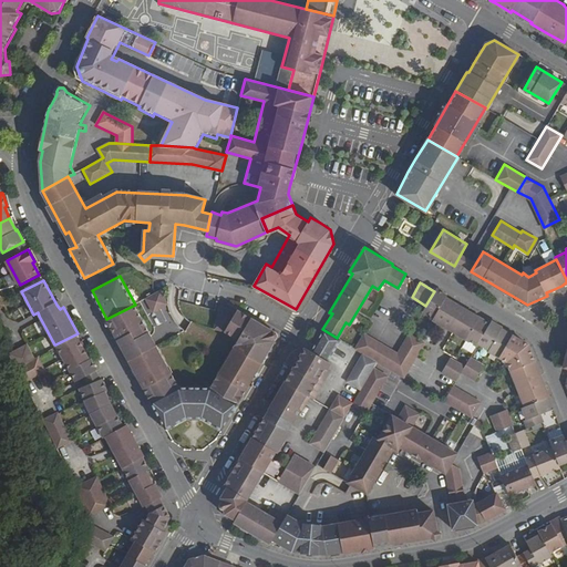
[(490,323),(444,297),(446,295),(436,288),(434,291),(425,306),(423,310),(434,317),(432,319),(476,346),(478,342),(490,323)]
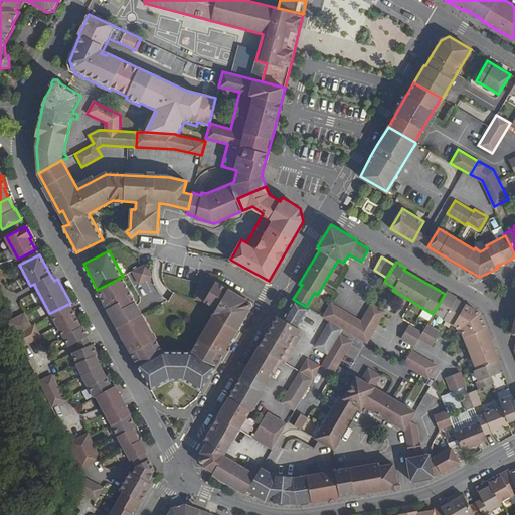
[(151,275),(145,265),(134,270),(140,281),(151,275)]
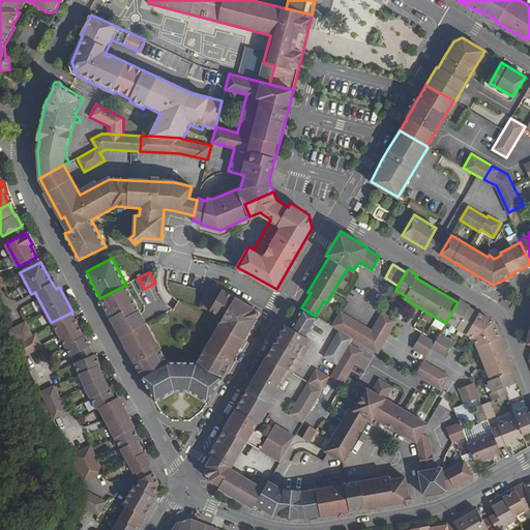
[(168,360),(126,284),(126,285),(99,298),(154,400),(176,388),(188,388),(209,401),(252,327),(231,315),(239,299),(240,299),(219,288),(219,290),(207,286),(201,306),(210,308),(223,315),(197,360),(168,360)]
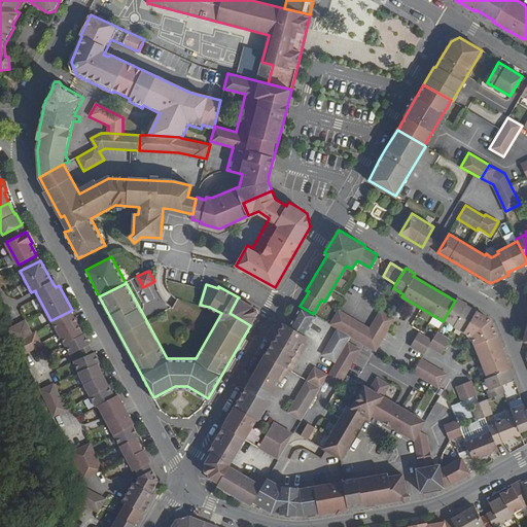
[(256,316),(254,307),(238,297),(230,313),(250,325),(256,316)]
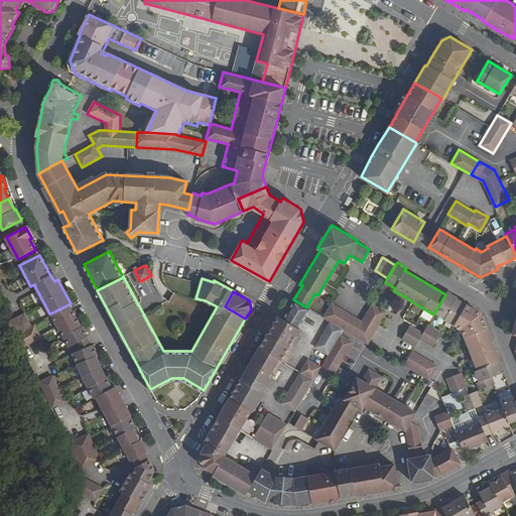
[(249,299),(234,291),(233,291),(249,300),(249,299)]
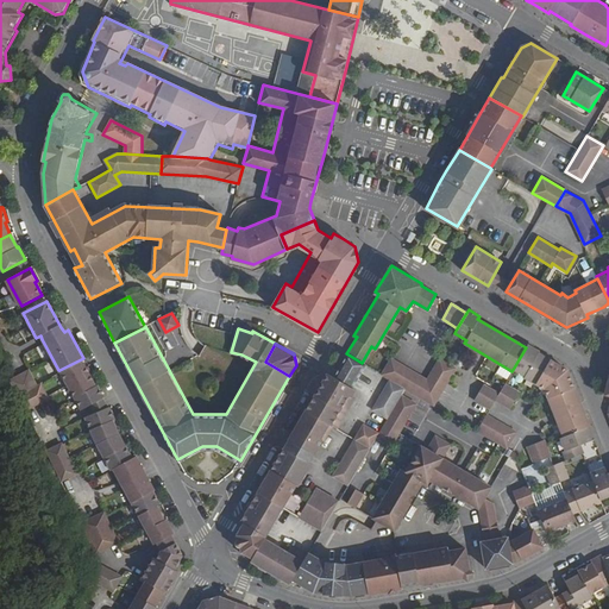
[(565,369),(538,352),(539,351),(528,344),(526,347),(514,368),(525,375),(525,376),(544,388),(563,434),(559,435),(564,449),(589,439),(584,427),(589,425),(565,369)]
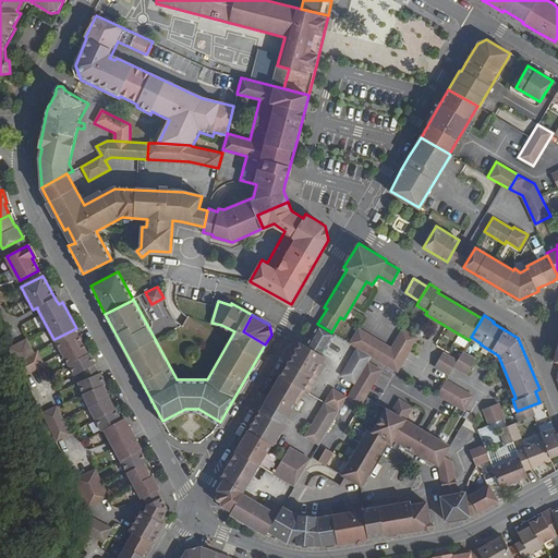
[(267,453),(271,446),(273,447),(284,426),(283,425),(294,405),(295,407),(304,392),(307,395),(324,366),(322,365),(326,359),(322,356),(334,336),(317,327),(305,348),(299,344),(219,480),(221,482),(216,490),(216,493),(220,506),(230,511),(229,513),(266,535),(280,509),(267,501),(264,506),(243,494),(259,466),(294,486),(308,461),(289,449),(281,462),(267,453)]
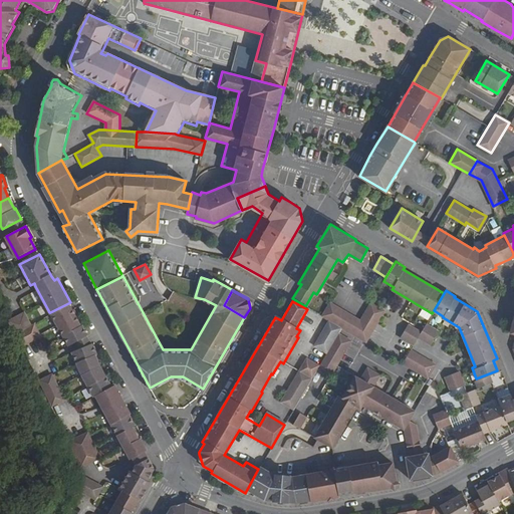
[(372,328),(384,309),(371,301),(359,320),(372,328)]
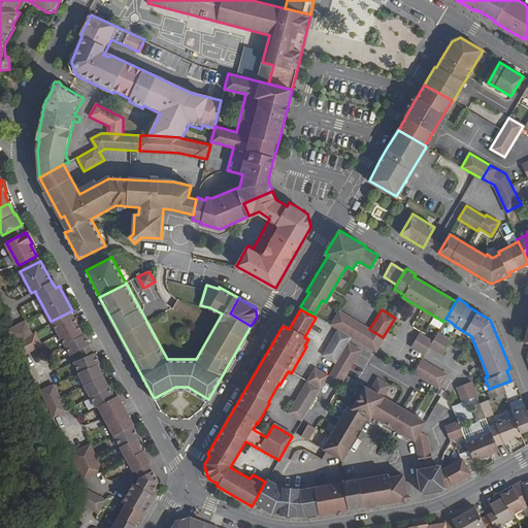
[(90,343),(72,310),(52,321),(70,352),(79,349),(81,353),(83,355),(73,359),(84,382),(102,373),(96,362),(100,361),(94,350),(92,351),(91,349),(89,343),(90,343)]
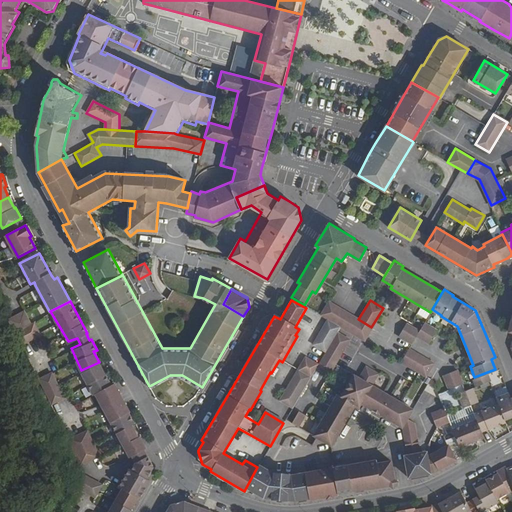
[(351,332),(358,319),(329,301),(321,314),(351,332)]
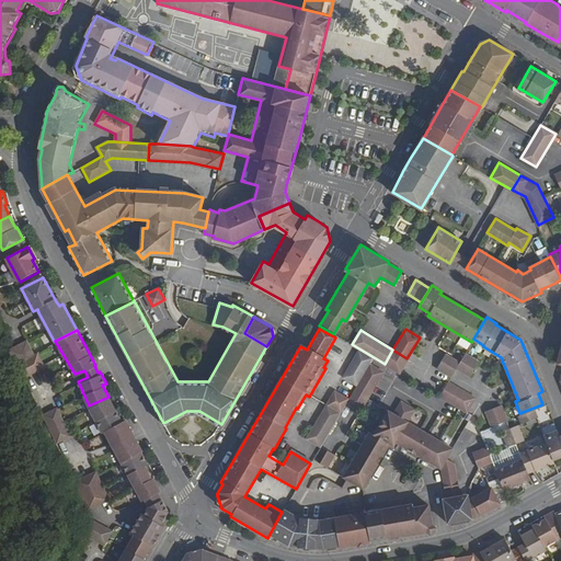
[(461,336),(457,343),(467,348),(470,343),(461,336)]
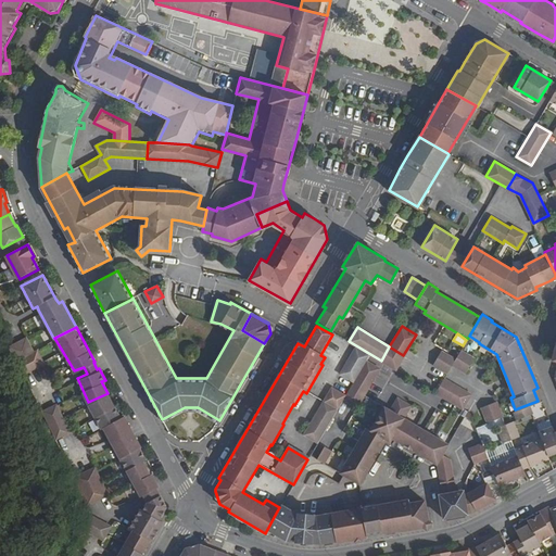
[(34,349),(26,336),(8,345),(14,358),(34,349)]
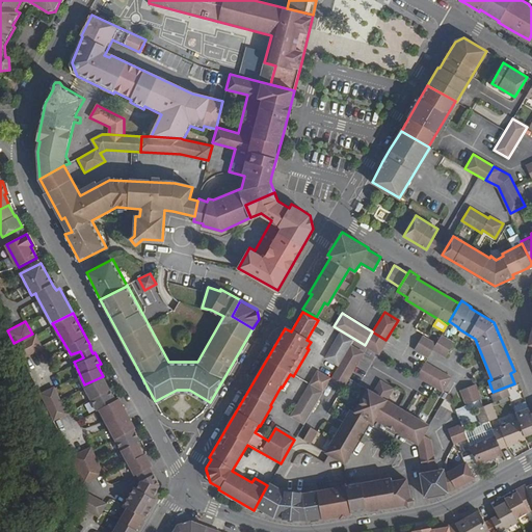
[(386,340),(372,331),(365,345),(378,352),(386,340)]
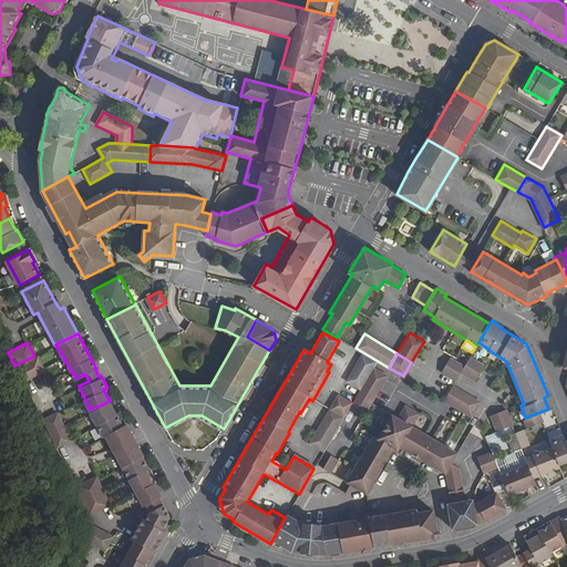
[(43,368),(35,354),(34,356),(14,366),(21,379),(43,368)]
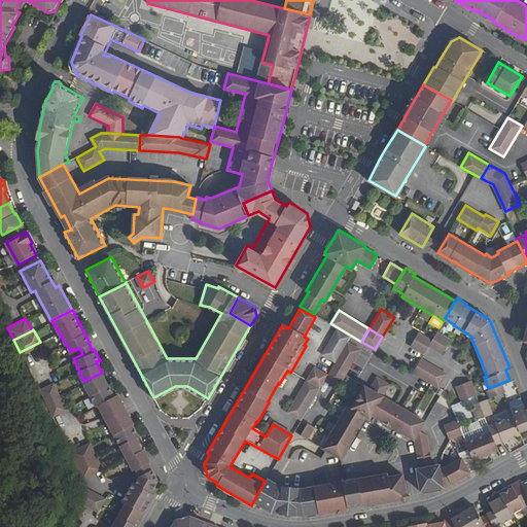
[(347,341),(349,338),(337,330),(322,355),(335,362),(347,341)]
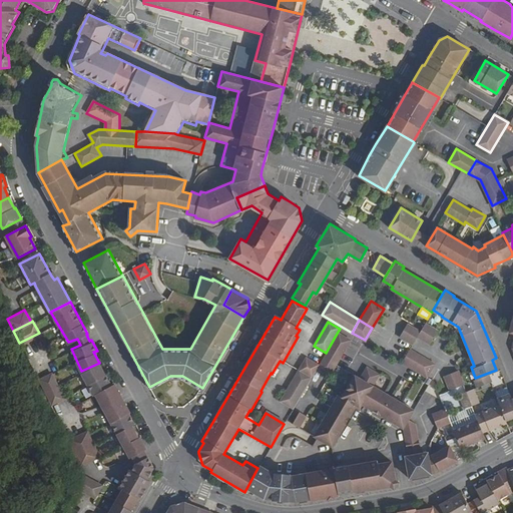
[(429,343),(437,329),(425,323),(420,331),(417,336),(429,343)]
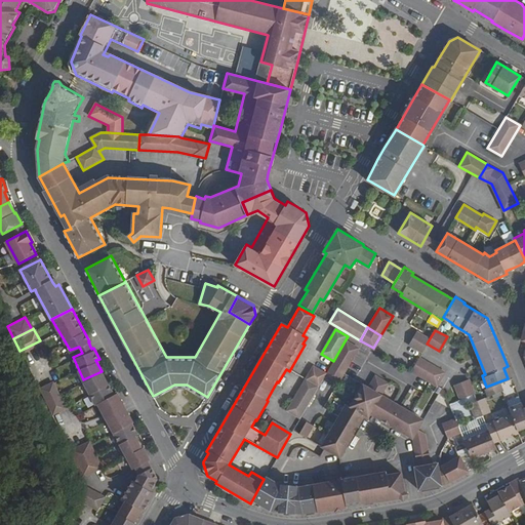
[(427,344),(430,338),(416,331),(409,345),(421,352),(427,344)]
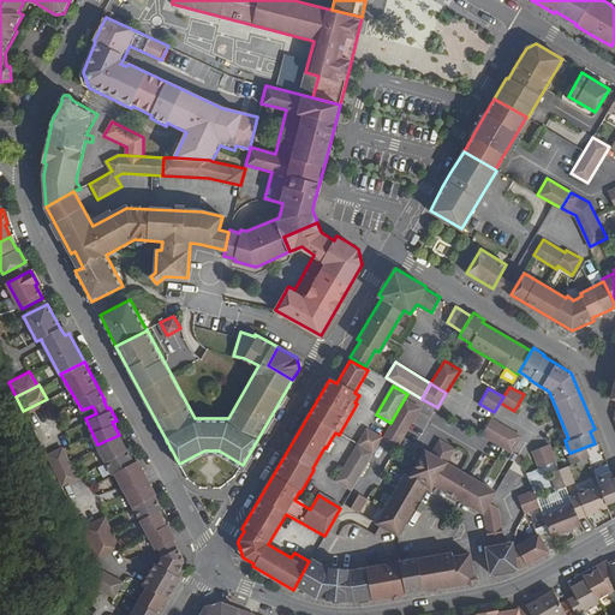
[(394,451),(419,407),(405,398),(390,423),(381,439),(380,441),(394,451)]
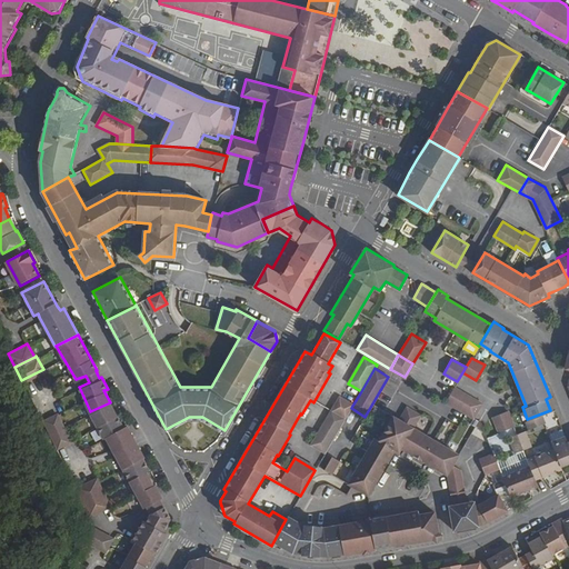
[(472,417),(481,402),(455,387),(446,401),(472,417)]
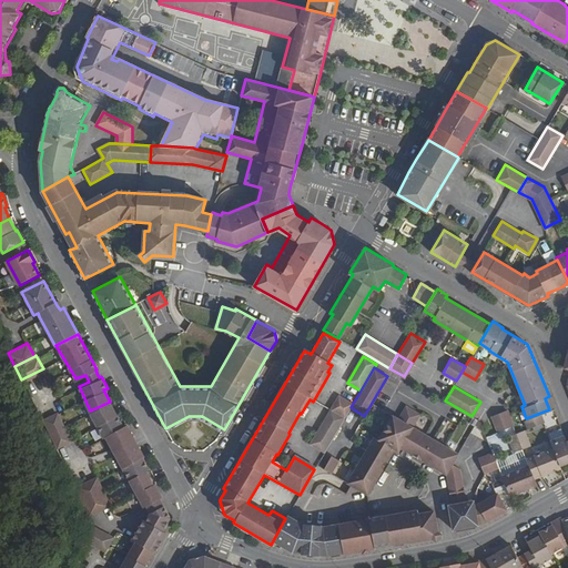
[(351,407),(352,405),(338,397),(311,445),(324,453),(351,407)]
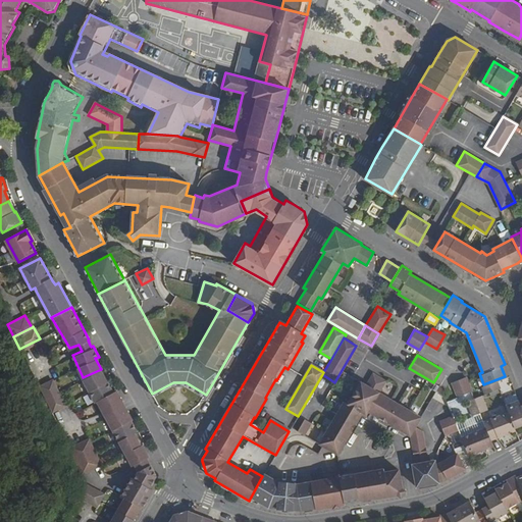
[(125,407),(115,386),(111,388),(101,369),(83,377),(94,399),(96,398),(106,414),(119,439),(136,430),(137,430),(131,419),(132,417),(125,407)]
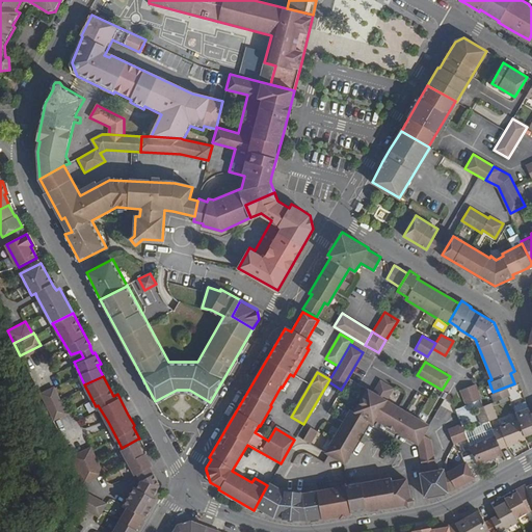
[(429,424),(387,400),(393,389),(379,381),(373,392),(367,389),(354,411),(350,409),(325,452),(344,463),(369,420),(375,419),(418,444),(420,456),(435,453),(432,439),(424,432),(429,424)]
